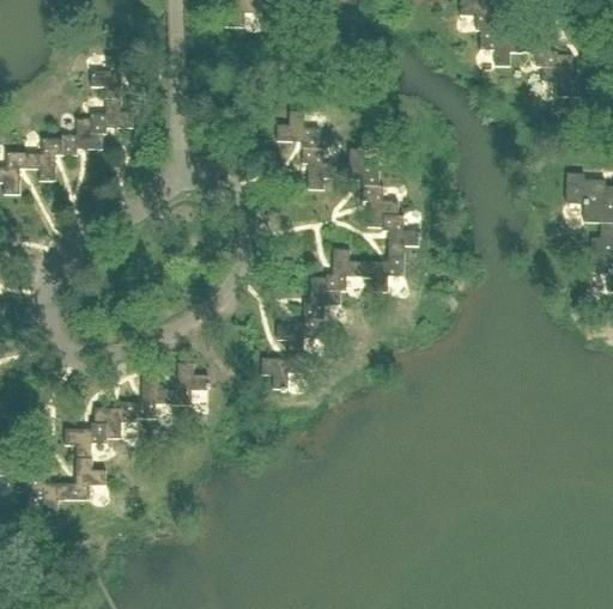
[(229,0),(229,7),(223,7),(222,24),(242,25),(242,10),(258,11),(259,0),(473,0),(459,0),(457,14),(471,14),(471,17),(474,18),(474,31),(480,31),(479,48),(497,49),(496,65),(511,66),(513,52),(525,53),(525,52),(539,53),(538,67),(544,67),(542,80),(558,81),(557,96),(578,98),(580,81),(574,81),(575,56),(559,55),(559,53),(553,52),(556,28),(539,26),(538,37),(499,36),(502,6),(508,6),(508,0),(229,0)]
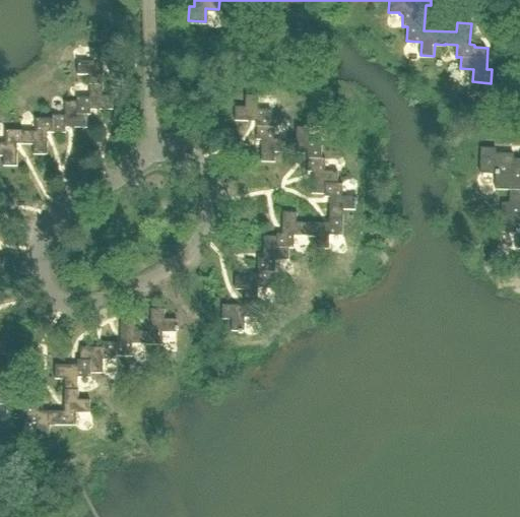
[(105,48),(87,48),(87,60),(74,60),(74,73),(85,73),(85,83),(86,83),(86,95),(74,95),(74,101),(62,101),(62,114),(50,114),(50,118),(34,118),(34,130),(20,130),(20,129),(3,129),(3,142),(0,141),(0,154),(2,155),(1,165),(15,166),(15,143),(31,143),(31,153),(45,153),(45,131),(63,132),(63,126),(84,126),(84,114),(87,114),(87,108),(109,109),(109,94),(100,94),(100,61),(105,62),(105,48)]
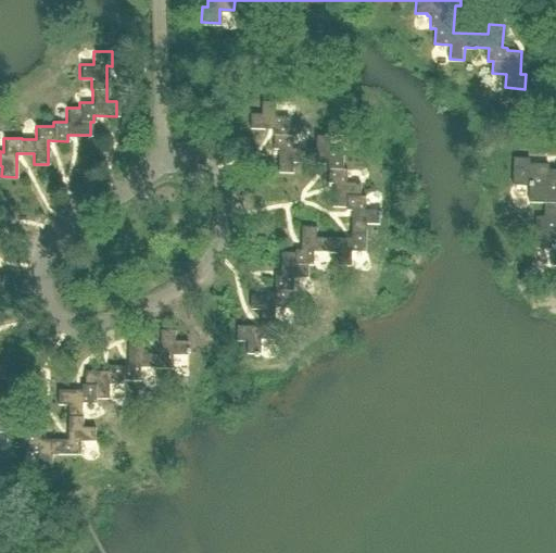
[(274,100),(260,100),(260,112),(249,112),(249,126),(273,127),(272,147),(278,147),(277,171),(292,171),(292,161),(327,162),(326,181),(332,181),(331,204),(345,205),(345,209),(351,209),(351,237),(316,236),(316,225),(301,225),(301,248),(295,248),(295,251),(281,250),(281,274),(275,274),(275,293),(252,292),(251,308),(262,308),(262,325),(238,324),(238,339),(249,339),(248,352),(255,352),(255,354),(260,354),(260,352),(262,352),(262,338),(276,338),(276,319),(275,319),(276,306),(289,306),(290,289),(293,289),(293,275),(308,276),(308,263),(313,263),(314,249),(327,250),(327,251),(338,251),(337,264),(351,264),(351,250),(365,250),(366,222),(378,223),(378,214),(380,215),(380,211),(378,211),(378,209),(364,208),(364,195),(359,195),(359,181),(345,180),(345,167),(341,167),(342,149),(328,149),(328,135),(326,135),(326,133),(323,133),(323,135),(314,134),(314,147),(304,146),(304,147),(290,147),(291,133),(287,133),(287,115),(274,114),(274,100)]
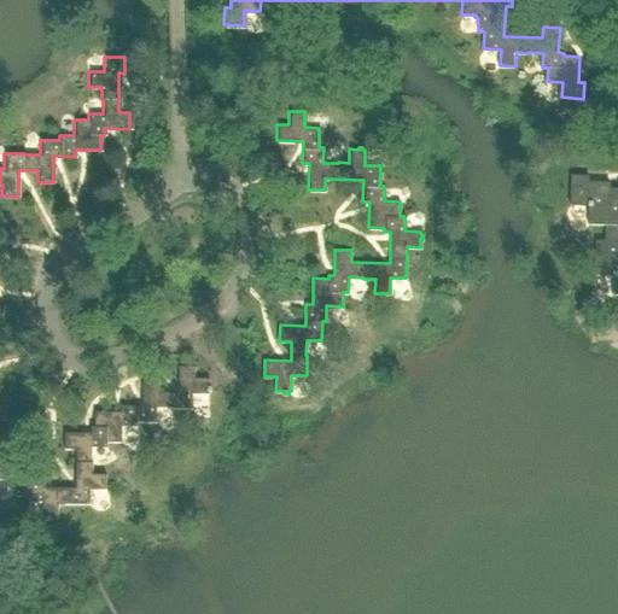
[(589,174),(571,174),(571,205),(589,205),(589,224),(606,224),(606,240),(598,240),(596,275),(616,276),(614,294),(617,294),(617,187),(610,187),(611,181),(589,180),(589,174)]
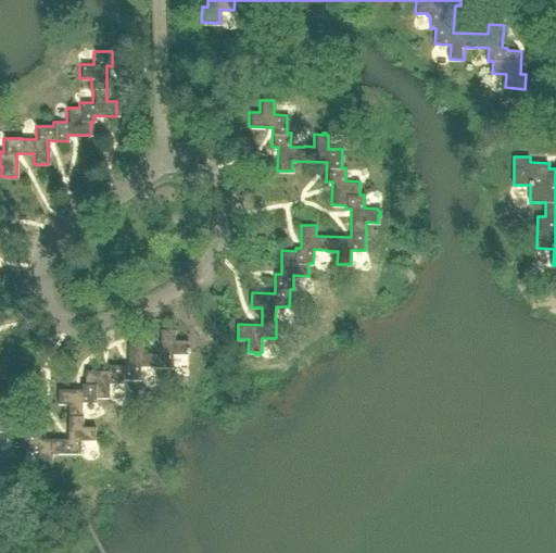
[(175,329),(161,329),(161,353),(143,353),(143,342),(129,342),(129,365),(110,365),(110,372),(86,371),(86,385),(83,385),(83,390),(60,390),(60,405),(71,405),(71,440),(42,440),(42,435),(39,434),(39,420),(16,419),(16,414),(0,413),(0,378),(8,379),(8,364),(0,363),(0,428),(1,429),(1,432),(15,432),(15,448),(27,448),(27,453),(41,453),(41,467),(43,467),(43,469),(47,469),(47,467),(54,467),(55,455),(83,455),(83,441),(97,441),(98,428),(85,427),(85,417),(84,417),(84,403),(98,403),(98,399),(111,399),(111,384),(124,385),(124,380),(141,380),(141,367),(154,367),(155,368),(174,368),(174,354),(188,354),(188,352),(190,352),(190,349),(188,348),(188,340),(175,340),(175,329)]
